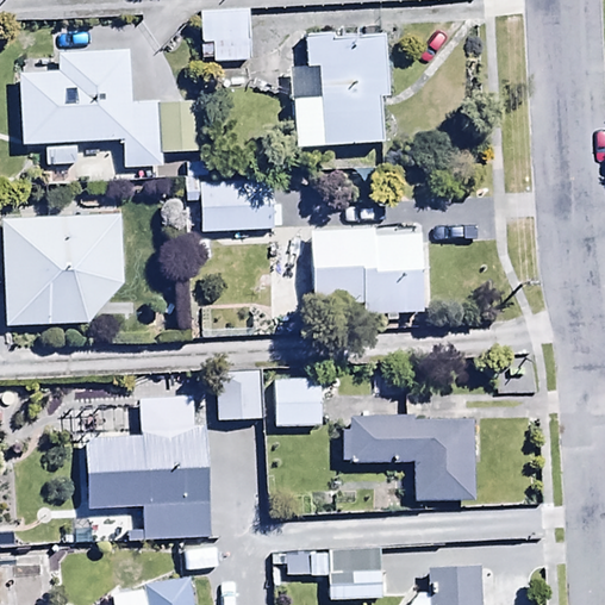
[(203,0),(204,36),(254,35),(253,0),(203,0)]
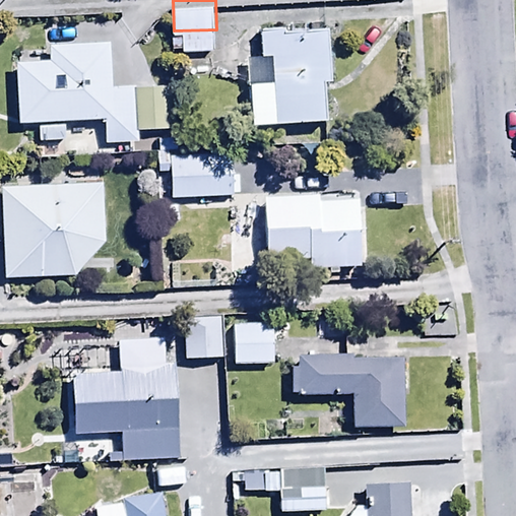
[(327,120),(325,81),(332,81),(329,26),(261,29),(263,57),(272,56),(273,83),(250,84),(252,124),(327,120)]
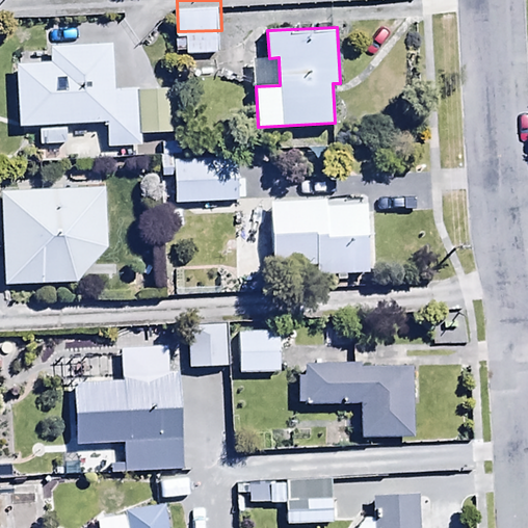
[(140,132),(138,89),(113,89),(113,44),(52,44),(53,61),(18,62),(19,125),(41,125),(41,143),(70,142),(70,122),(108,121),(108,144),(140,144),(140,132)]
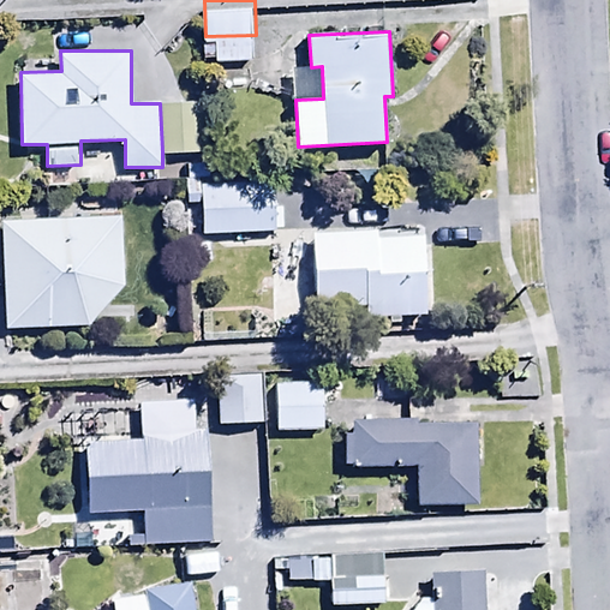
[(160,103),(162,153),(203,151),(203,103),(160,103)]
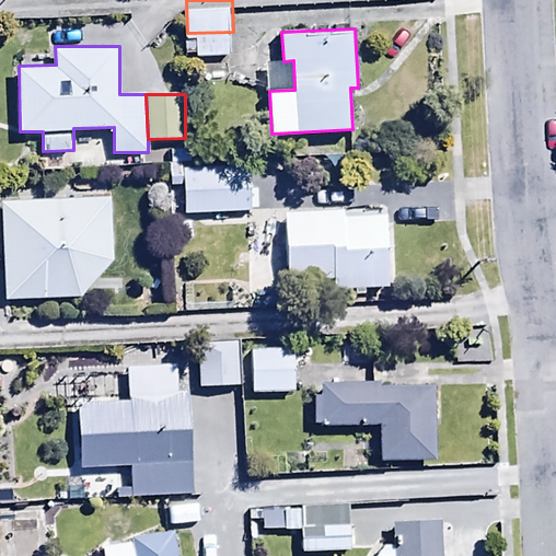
[(188,189),(252,186),(251,140),(186,143),(188,189)]
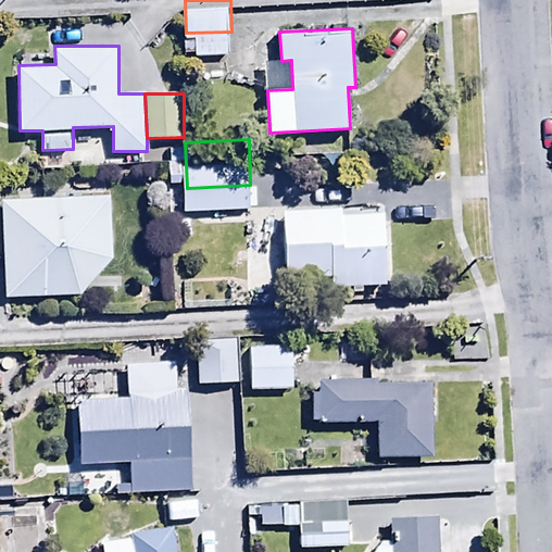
[(102,196),(3,197),(5,297),(82,295),(114,256),(113,207),(102,196)]
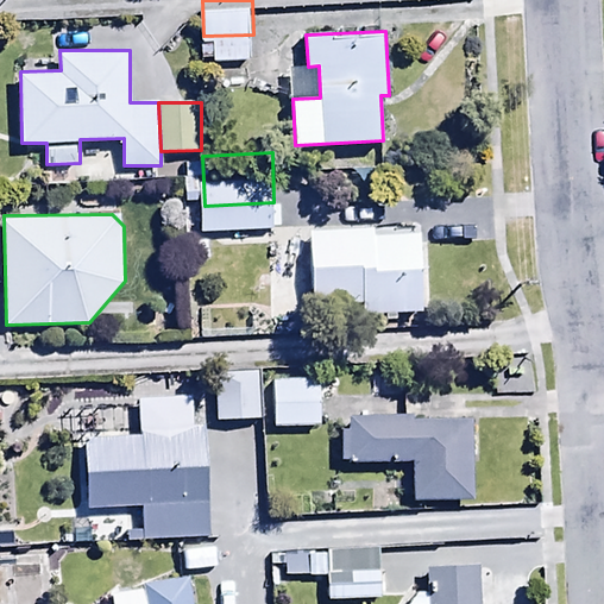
[(420,233),(373,233),(373,230),(312,231),(313,302),(364,301),(364,313),(422,312),(420,233)]
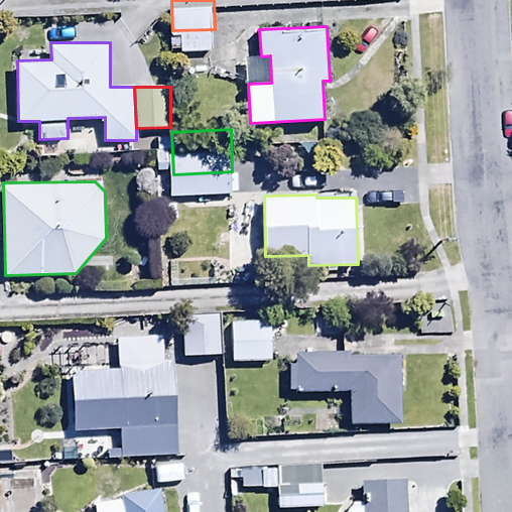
[(219,290),(182,291),(183,336),(220,336),(219,290)]
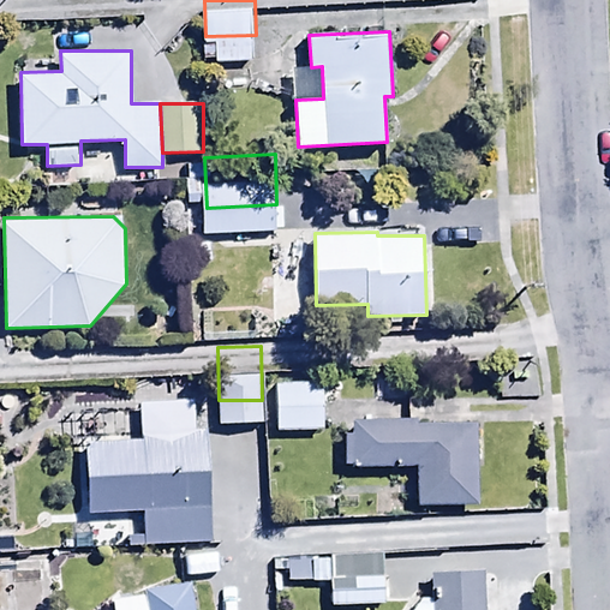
[(276,356),(276,405),(327,404),(327,354),(276,356)]
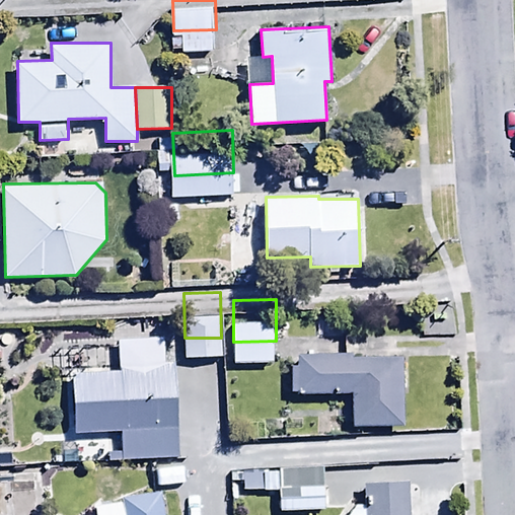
[(410,405),(410,334),(292,334),(292,374),(350,374),(350,405),(410,405)]
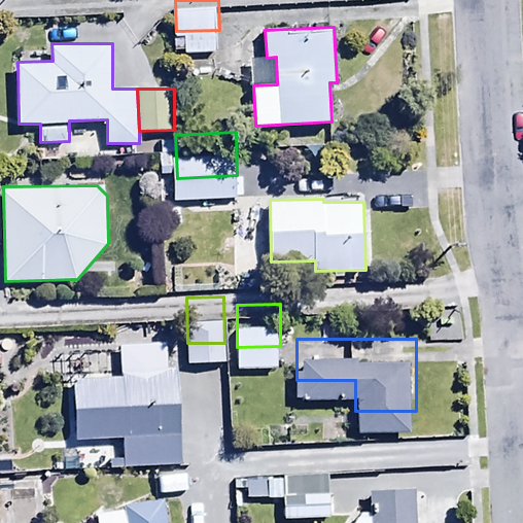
[(183,464),(179,367),(165,368),(165,355),(123,356),(123,373),(72,375),(75,440),(124,438),(125,458),(112,458),(112,467),(183,464)]
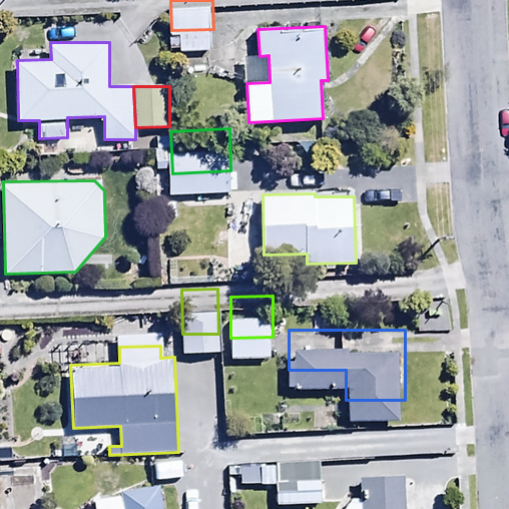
[(276,482),(277,503),(354,501),(353,479),(320,480),(319,462),(241,465),(242,483),(276,482)]
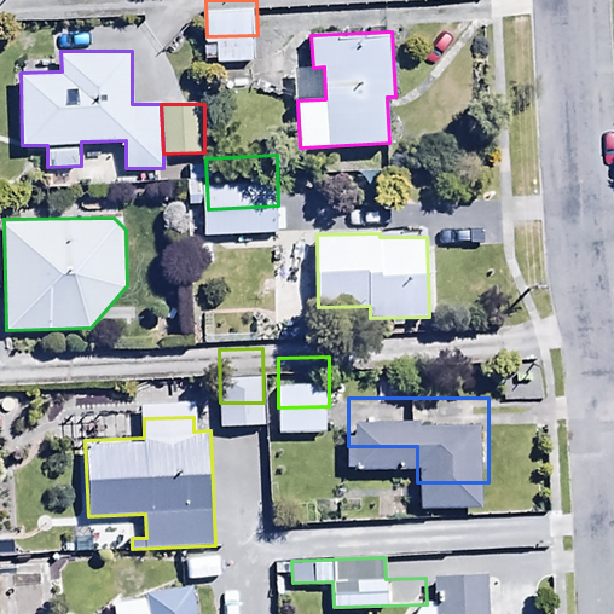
[(488,613),(487,572),(436,574),(438,613),(488,613)]
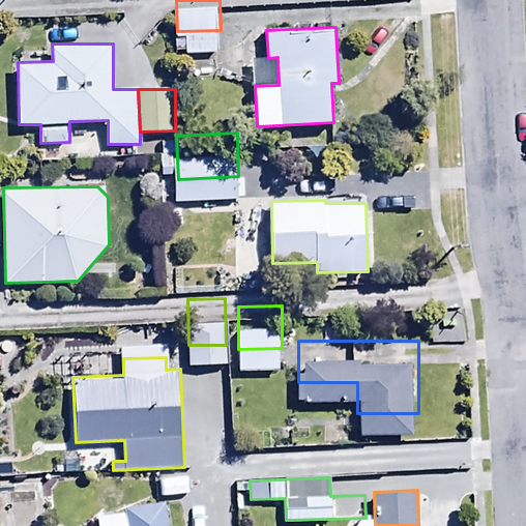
[(169,525),(165,501),(96,516),(97,525),(169,525)]
